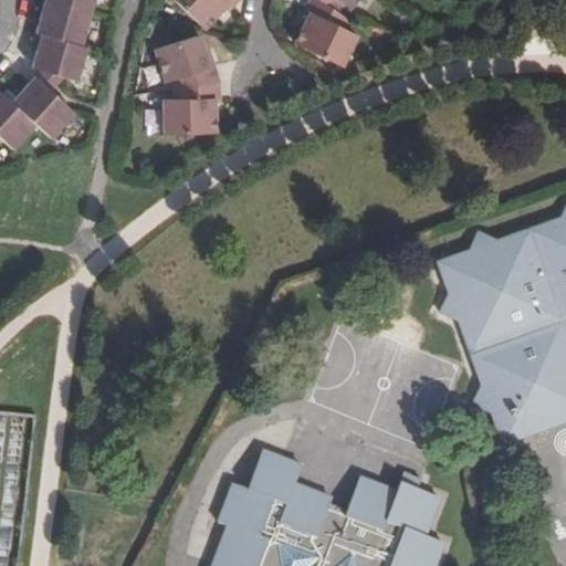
[(42,0),(28,65),(77,76),(94,0),(42,0)]
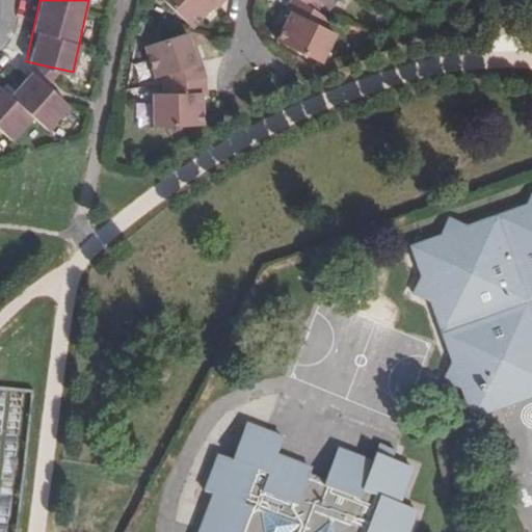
[(217,6),(222,0),(159,0),(189,28),(210,7),(213,9),(217,6)]
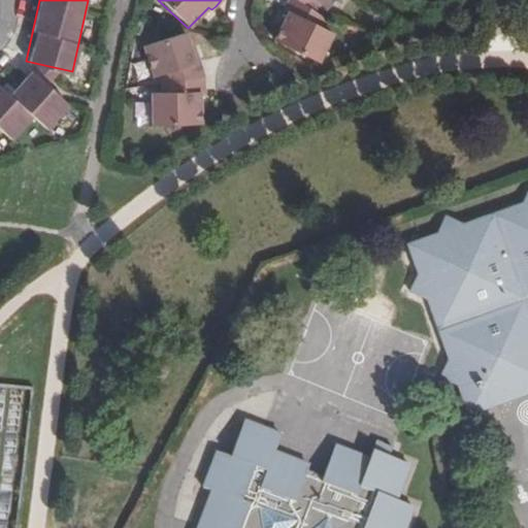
[(324,22),(312,14),(292,0),(288,0),(283,12),(287,15),(283,25),(273,43),(318,63),(331,34),(322,29),(324,22)]
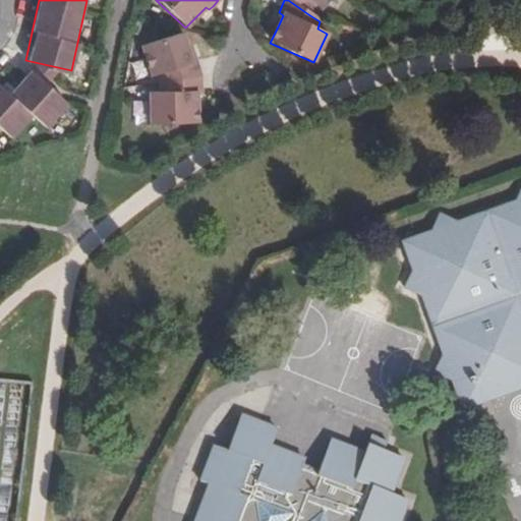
[(320,9),(328,0),(288,0),(308,14),(315,5),(320,9)]
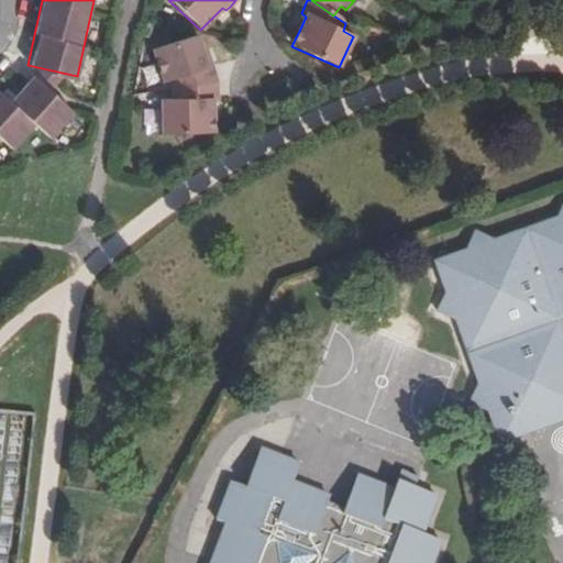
[(168,81),(172,87),(217,84),(212,72),(211,67),(207,68),(200,51),(196,36),(152,53),(163,84),(168,81)]
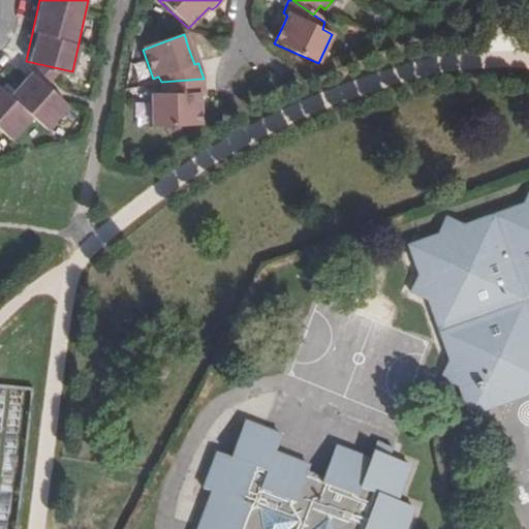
[(193,47),(188,48),(194,64),(198,63),(193,47)]
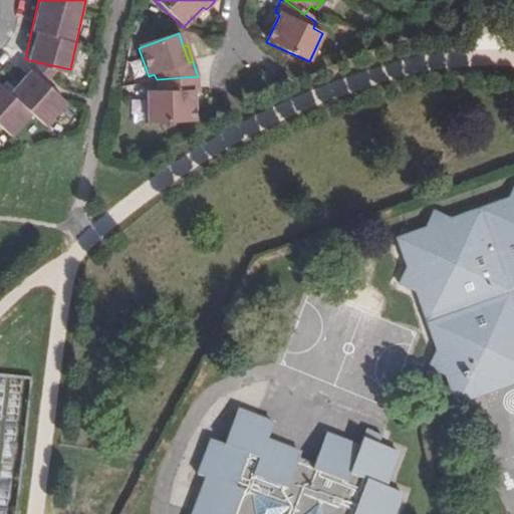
[(32,112),(45,124),(67,100),(29,65),(8,87),(0,79),(0,124),(11,136),(32,112)]
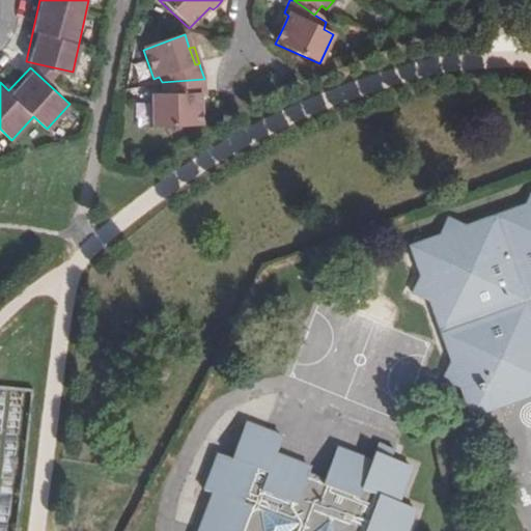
[(204,79),(162,82),(162,95),(151,95),(152,128),(199,124),(201,123),(200,103),(200,95),(205,95),(204,79)]
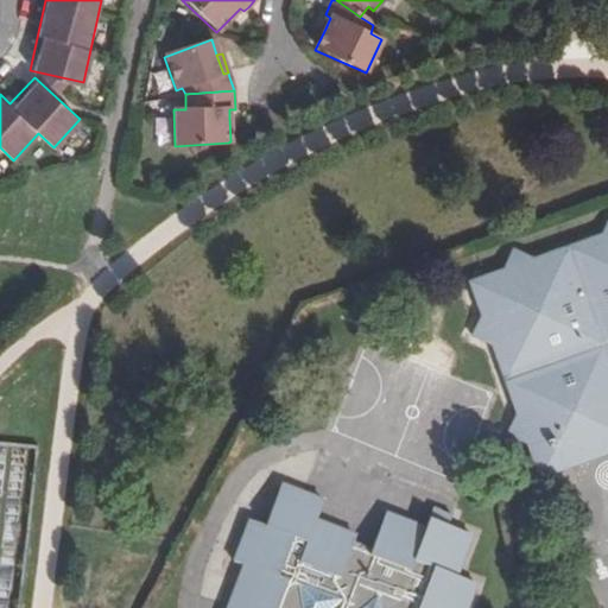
[(607,219),(601,234),(582,240),(571,260),(551,251),(531,258),(512,249),(501,268),(485,276),(474,295),(481,314),(470,335),(492,344),(499,366),(519,375),(510,393),(517,413),(506,434),(527,444),(534,464),(555,473),(574,467),(583,445),(576,425),(586,406),(603,400),(607,401),(607,219)]
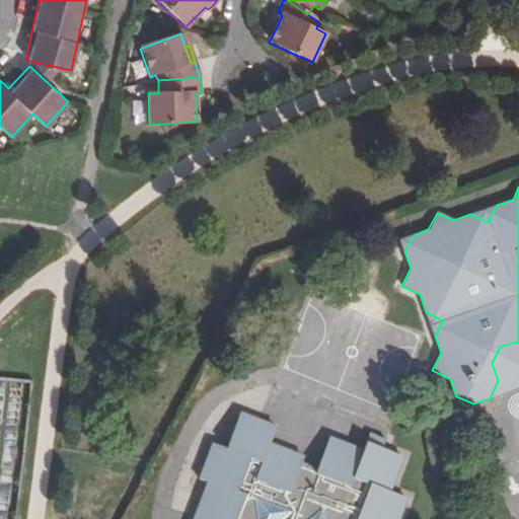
[(488,222),(497,205),(470,214),(488,222)]
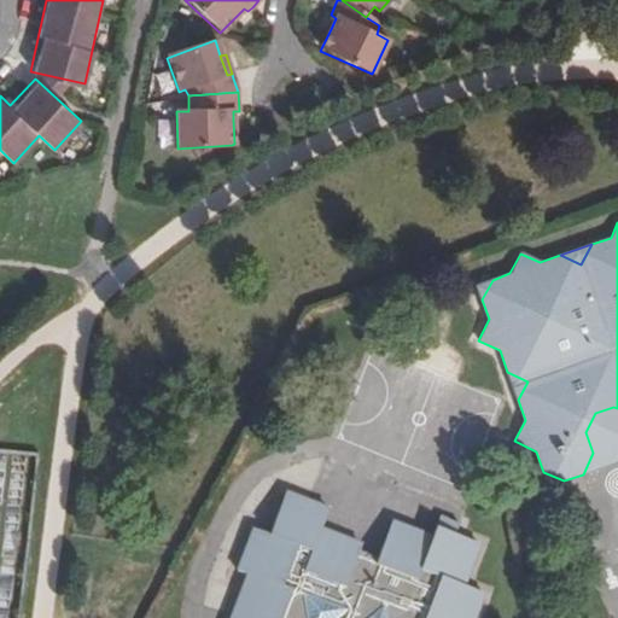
[(482,299),(493,280),(477,285),(482,299)]
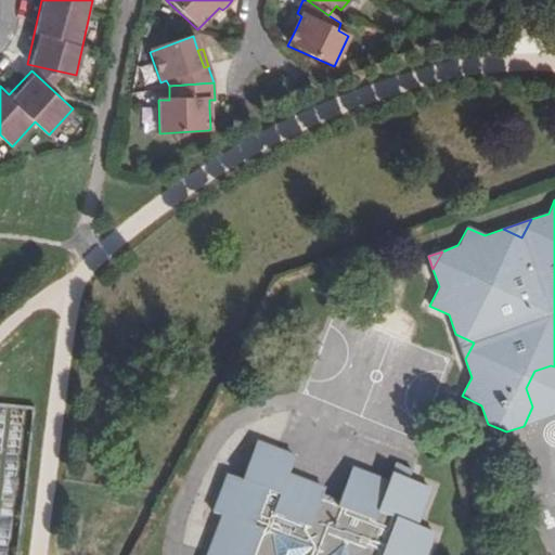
[(474,343),(455,334),(465,359),(474,343)]
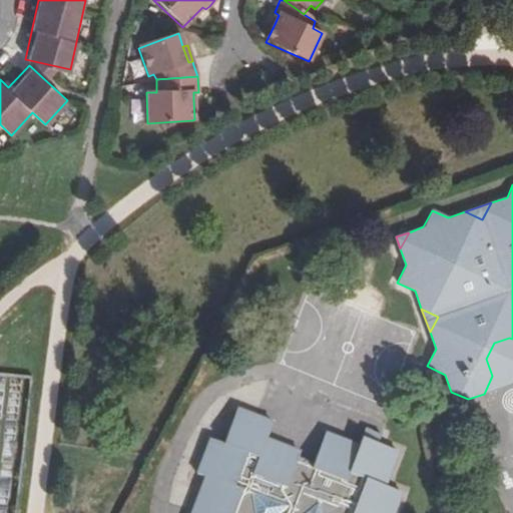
[(512,383),(512,339),(509,338),(494,343),(486,359),(492,376),(484,394),(512,383)]
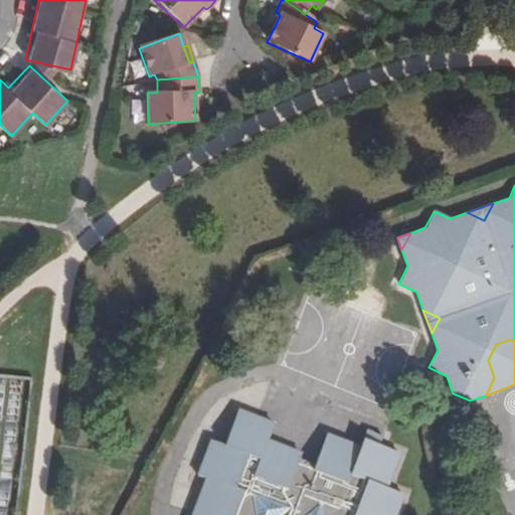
[(470,400),(453,393),(457,405),(470,400)]
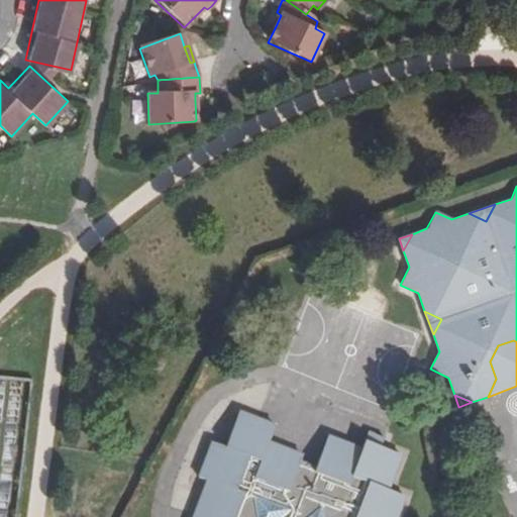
[(326,439),(314,472),(313,475),(298,469),(299,464),(301,459),(267,446),(273,429),(236,415),(223,449),(212,445),(198,480),(206,483),(193,516),(395,516),(402,499),(385,492),(399,457),(363,443),(359,452),(326,439)]
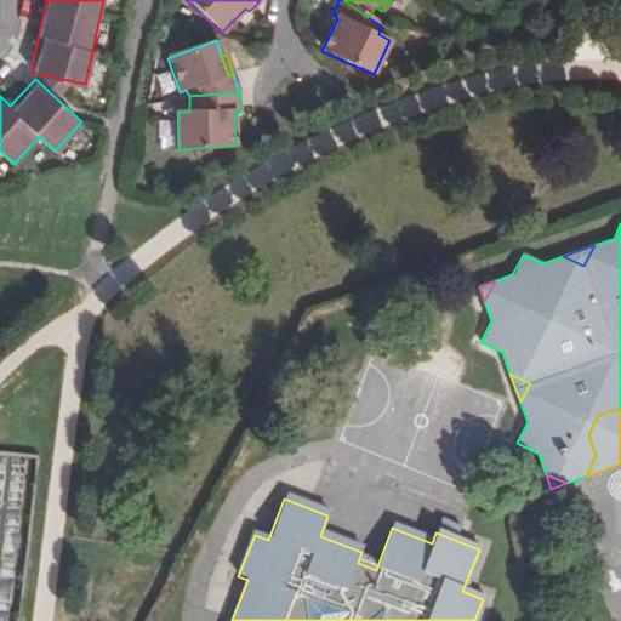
[(376,570),(377,567),(359,558),(358,563),(376,570)]
